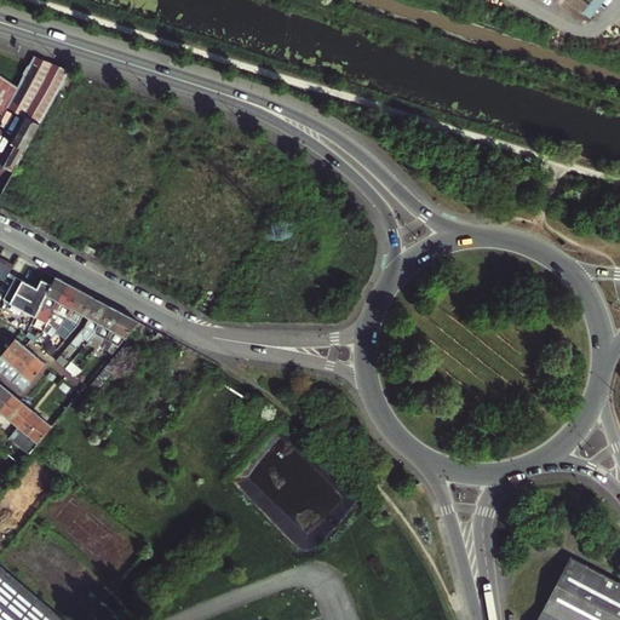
[(568,0),(583,11),(590,0),(568,0)]
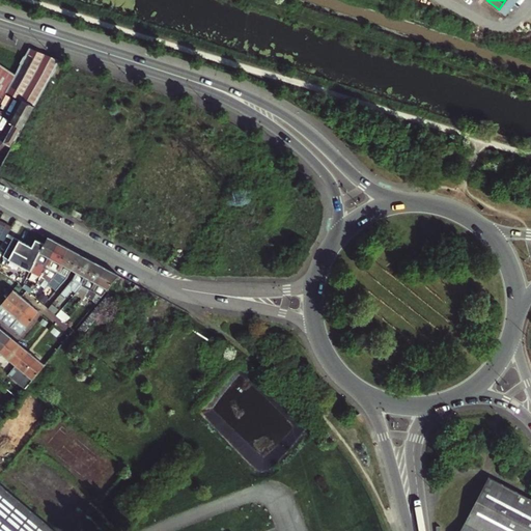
[(64,51),(33,42),(29,50),(59,61),(64,51)]
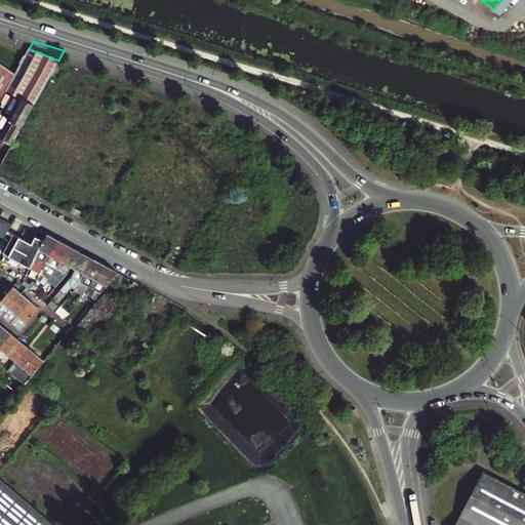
[(58,61),(29,49),(27,52),(7,88),(23,97),(3,132),(10,136),(4,149),(9,152),(58,61)]
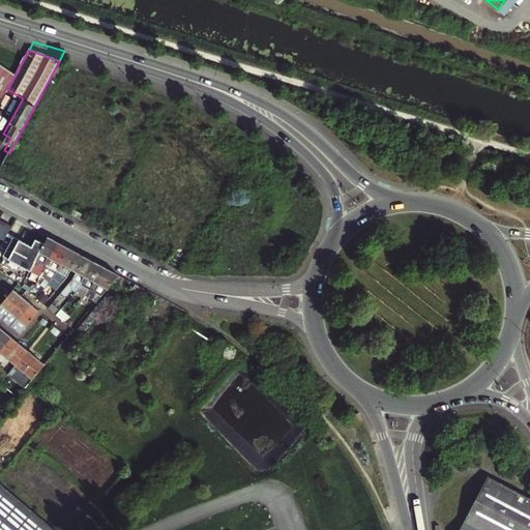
[(69,204),(58,198),(55,205),(65,210),(69,204)]
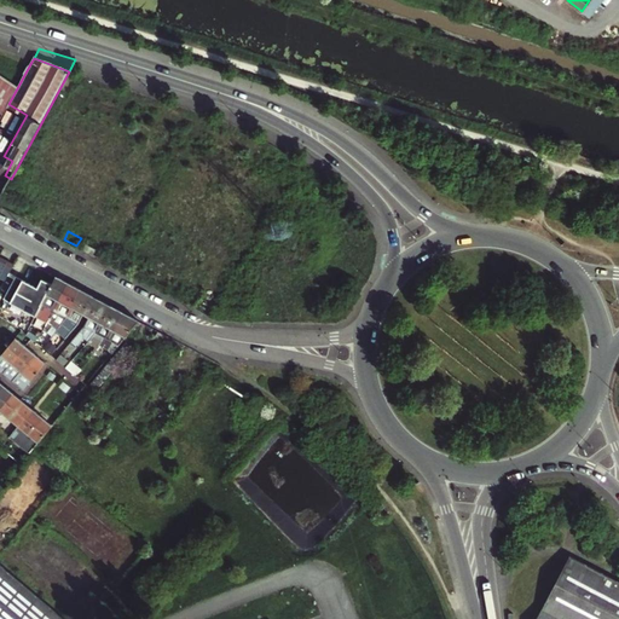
[(0,277),(5,281),(15,265),(0,256),(0,277)]
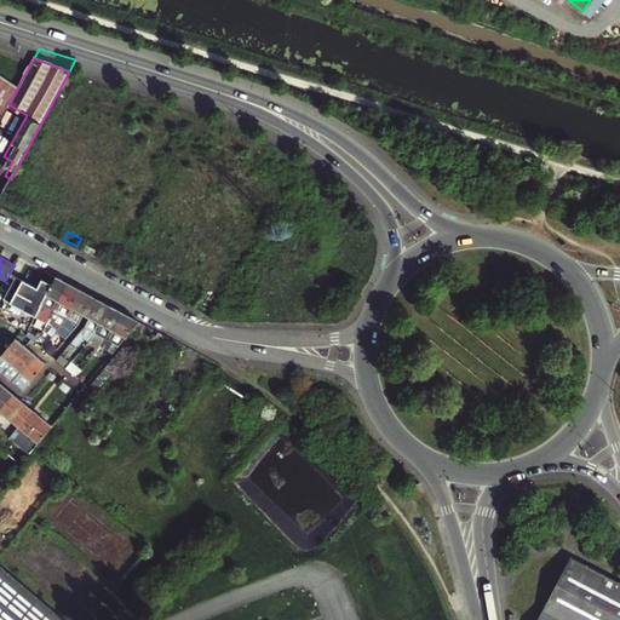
[(36,313),(41,305),(33,300),(39,288),(16,276),(4,298),(35,316),(36,313)]
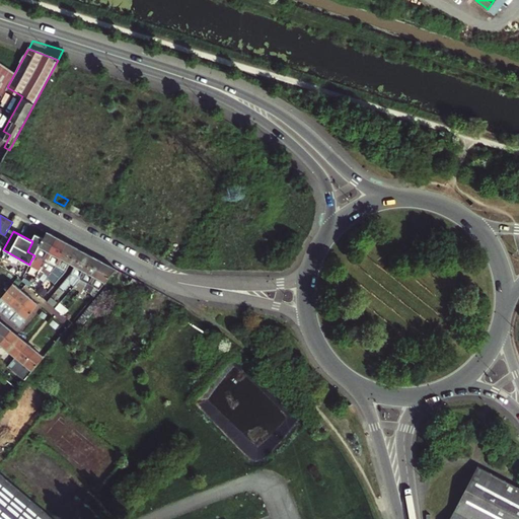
[(58,237),(47,232),(35,254),(34,255),(30,262),(40,268),(46,260),(58,237)]
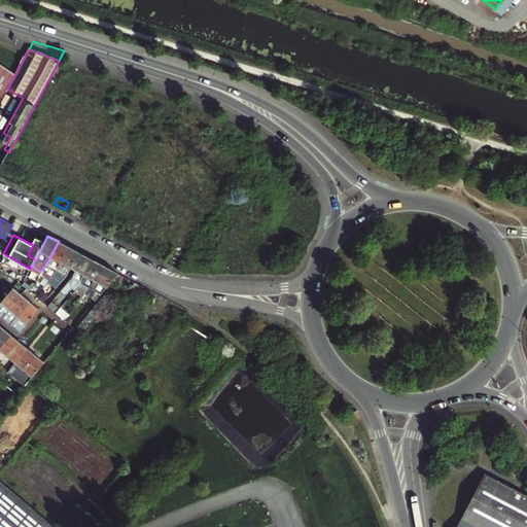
[(56,270),(69,247),(59,241),(46,264),(40,272),(36,278),(40,281),(45,277),(48,279),(56,270)]
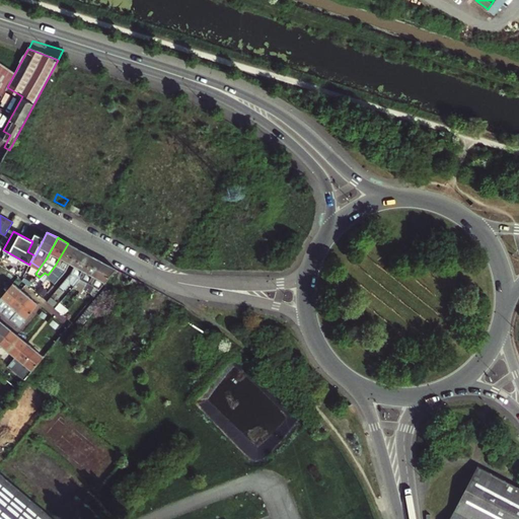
[(78,248),(68,243),(55,266),(48,275),(56,282),(66,272),(69,265),(78,248)]
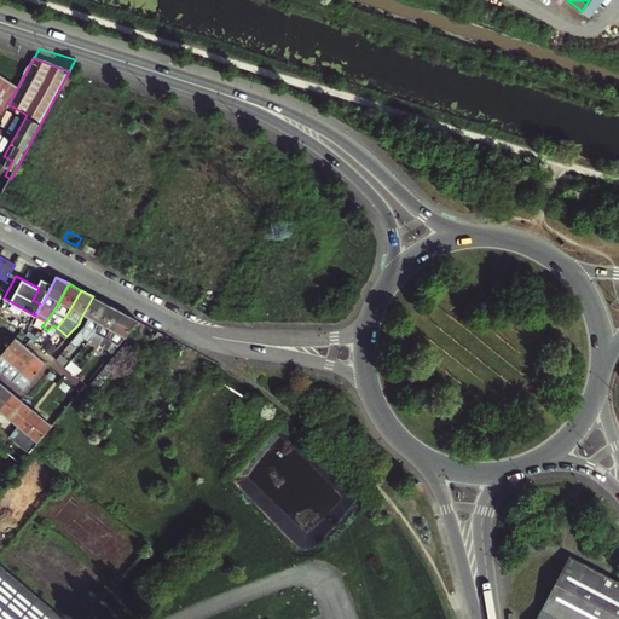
[(93,296),(82,316),(86,317),(88,318),(98,299),(96,298),(93,296)]
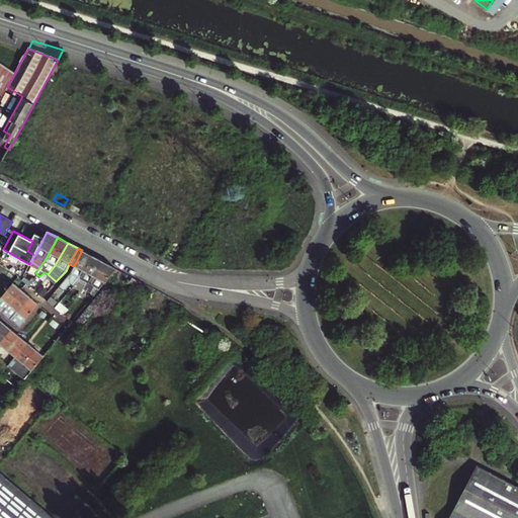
[(84,271),(92,256),(82,250),(74,266),(70,273),(61,284),(64,286),(70,278),(75,282),(76,281),(84,271)]
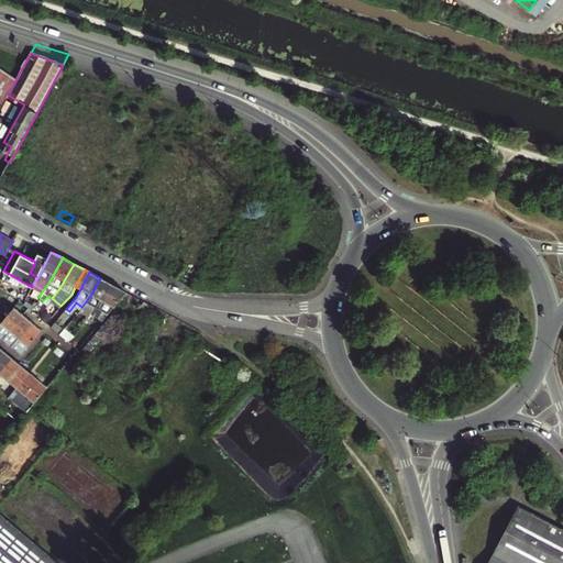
[(101,304),(111,284),(100,278),(91,295),(83,306),(92,313),(101,304)]
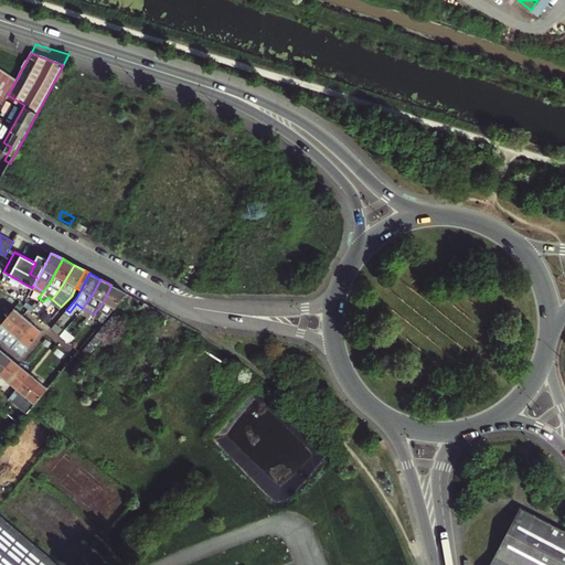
[(126,292),(112,285),(102,305),(93,315),(92,316),(96,319),(104,310),(108,315),(126,292)]
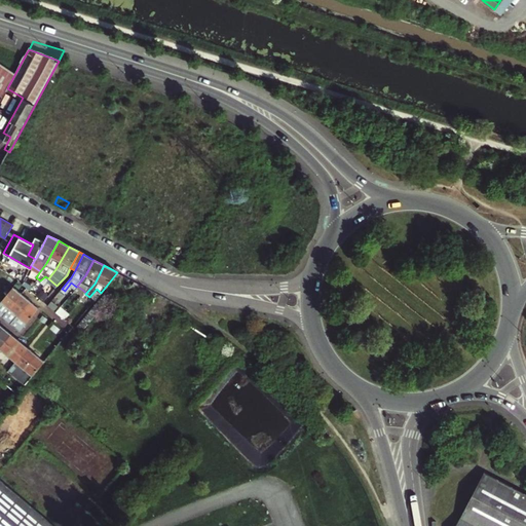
[(125,279),(120,275),(114,283),(119,287),(125,279)]
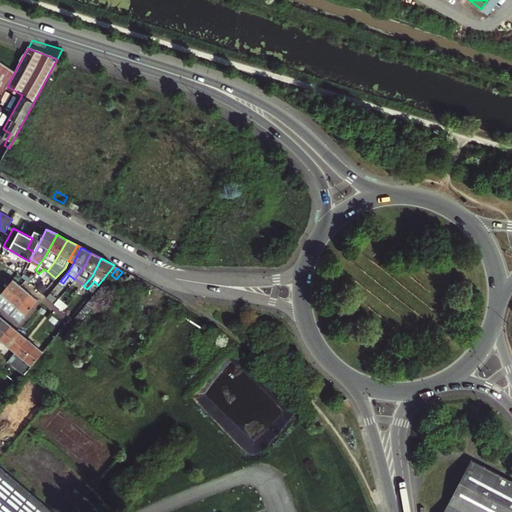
[(12,278),(0,293),(0,306),(2,308),(21,285),(12,278)]
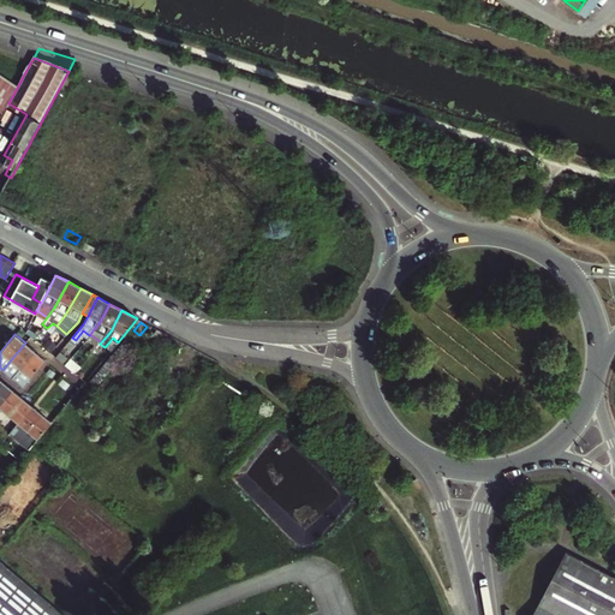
[(133,346),(126,339),(90,381),(97,387),(133,346)]
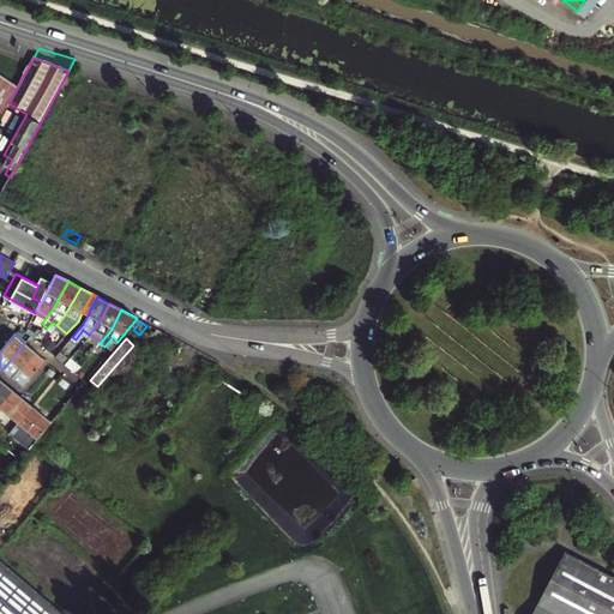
[(25,342),(2,369),(13,378),(20,367),(35,350),(25,342)]
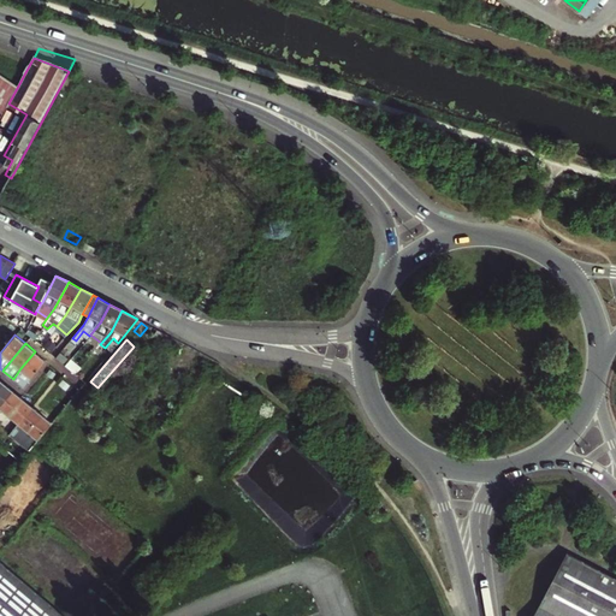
[(45,360),(35,351),(21,368),(13,379),(18,384),(22,386),(45,360)]
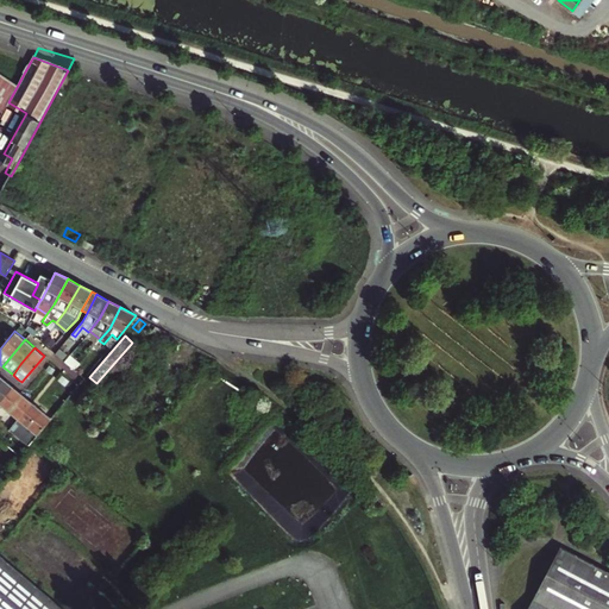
[(60,347),(55,352),(62,359),(67,353),(60,347)]
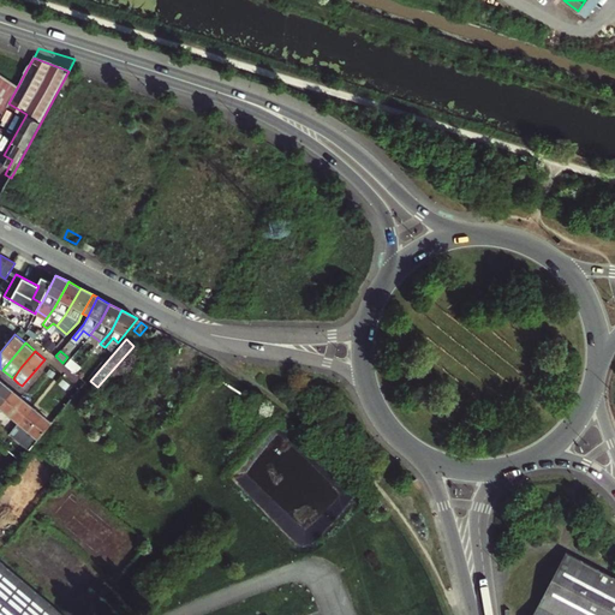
[(81,365),(71,357),(65,364),(75,372),(81,365)]
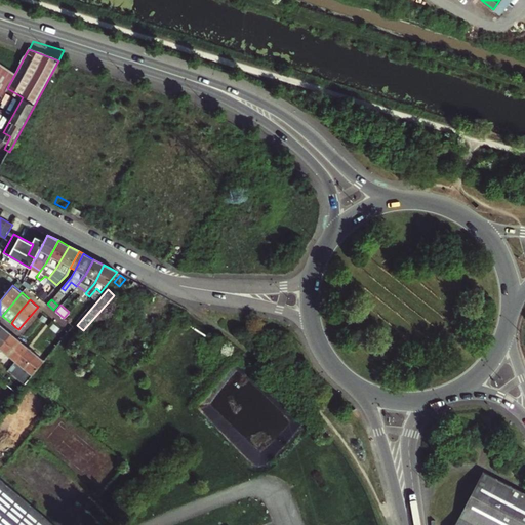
[(85,338),(95,329),(91,325),(82,335),(85,338)]
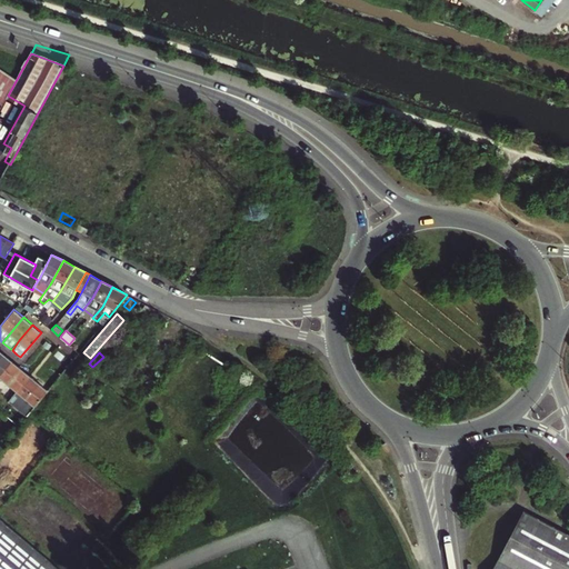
[(0,375),(12,361),(3,353),(0,357),(0,375)]
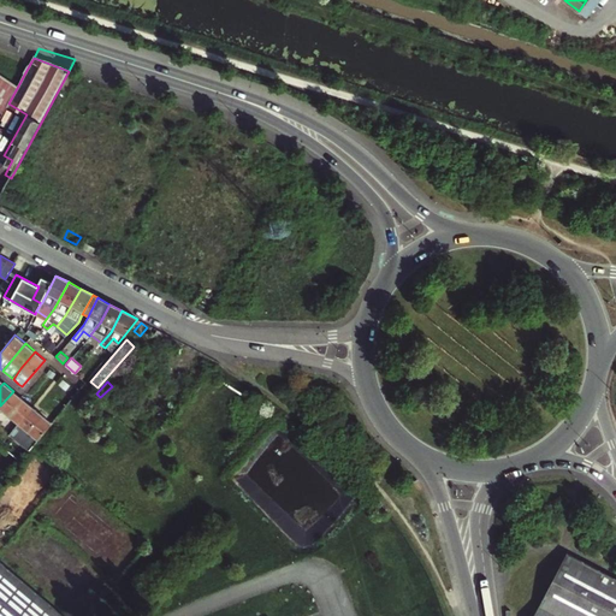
[(23,398),(13,391),(0,406),(0,408),(9,415),(23,398)]
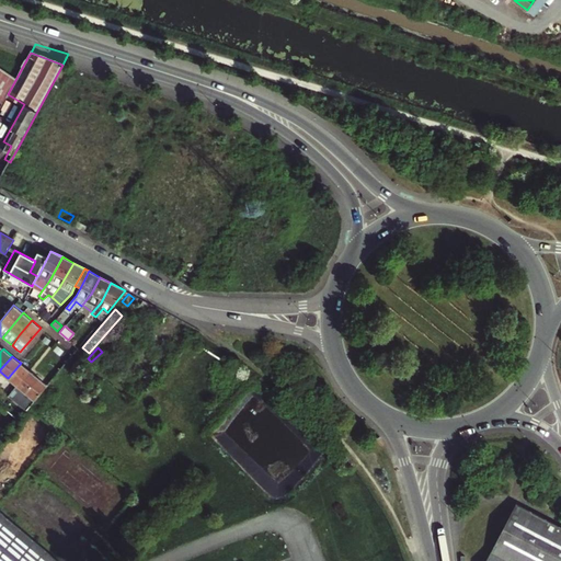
[(16,386),(29,370),(21,363),(8,378),(16,386)]
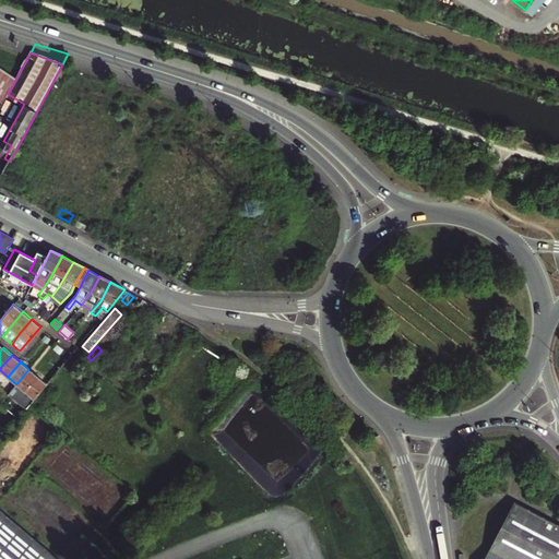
[(25,391),(38,376),(28,369),(16,384),(25,391)]
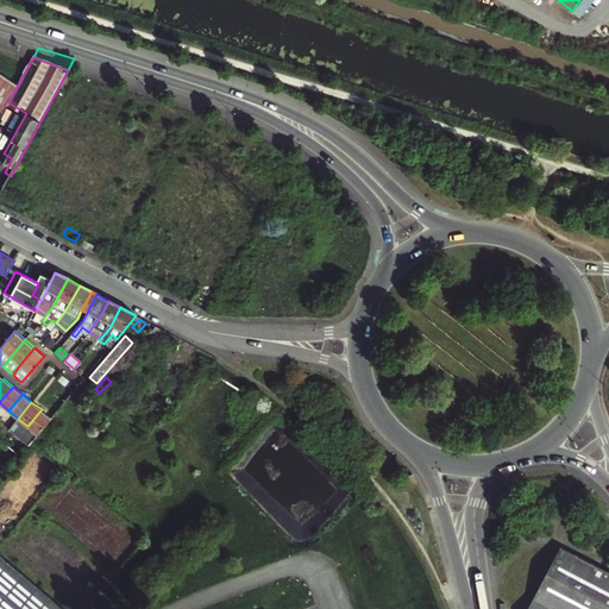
[(27,426),(37,434),(51,418),(42,409),(27,426)]
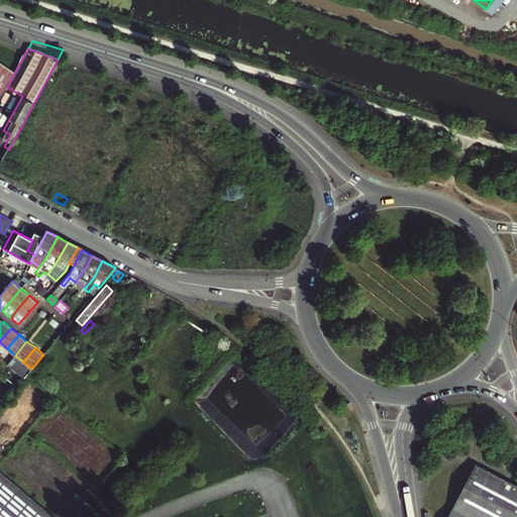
[(23,362),(15,355),(8,364),(16,371),(23,362)]
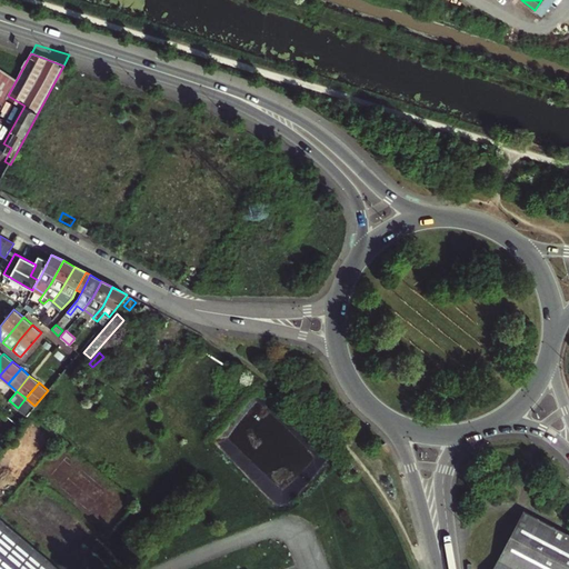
[(35,406),(26,398),(18,408),(27,416),(35,406)]
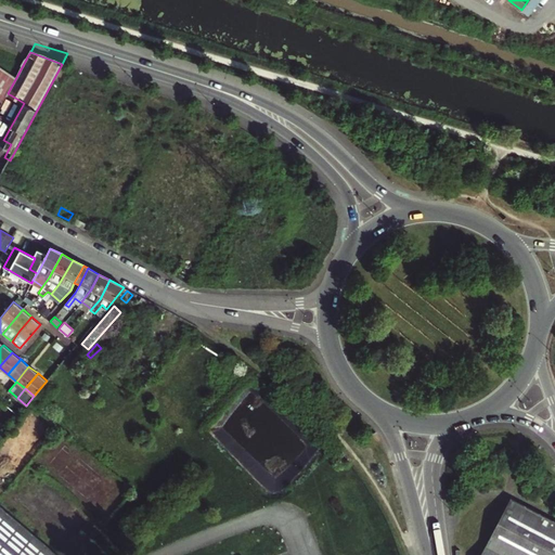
[(554,554),(554,521),(512,499),(480,554),(554,554)]
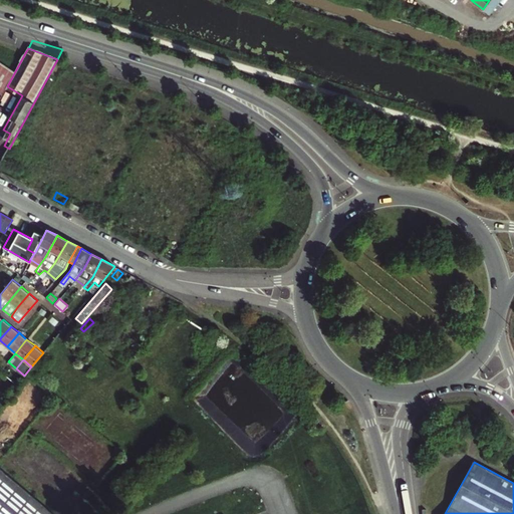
[(0,513),(51,513),(0,471),(0,513)]
